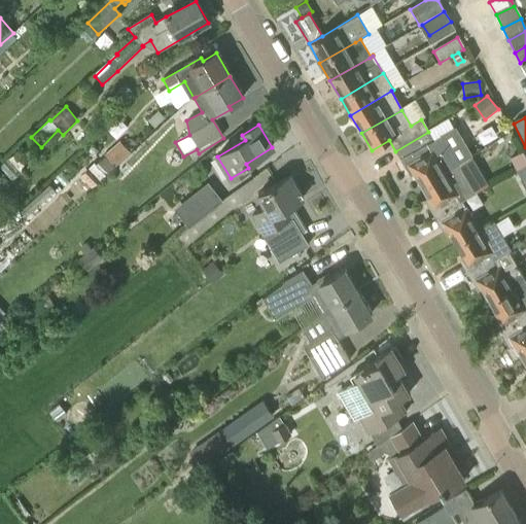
[(446,173),(459,165),(472,156),(456,127),(433,140),(428,132),(395,151),(408,172),(411,170),(421,187),(446,173)]
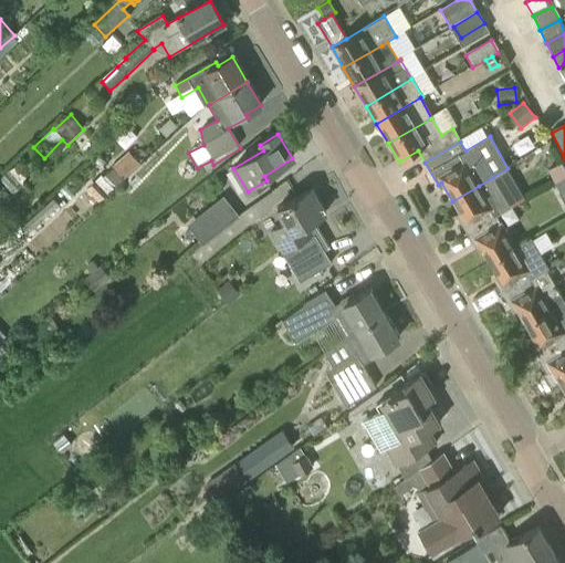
[(123,179),(139,164),(128,152),(112,167),(123,179)]
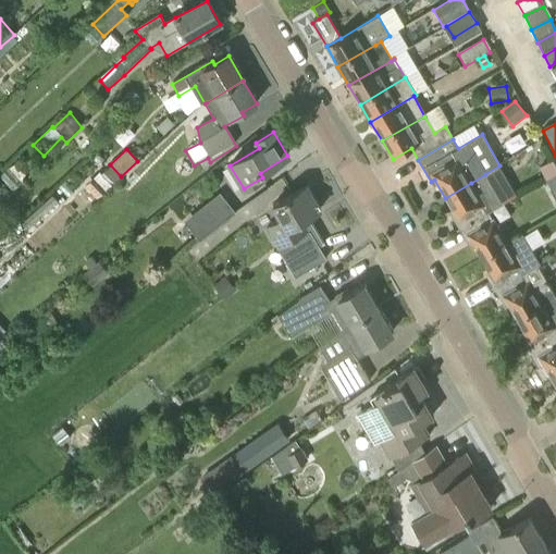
[(121,177),(110,167),(101,175),(100,173),(85,187),(97,199),(121,177)]
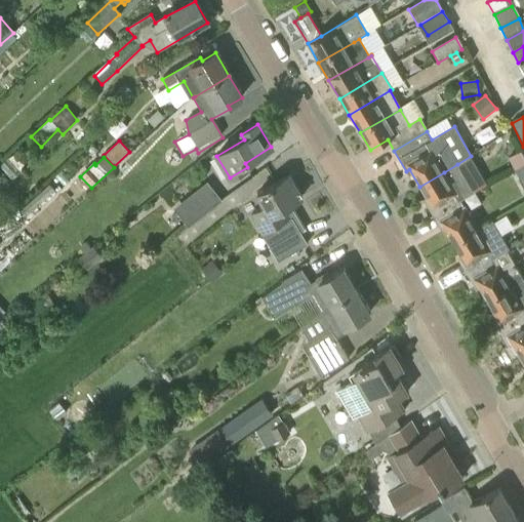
[(453,206),(459,203),(458,202),(474,193),(457,164),(444,172),(419,187),(430,204),(427,206),(434,218),(453,206)]
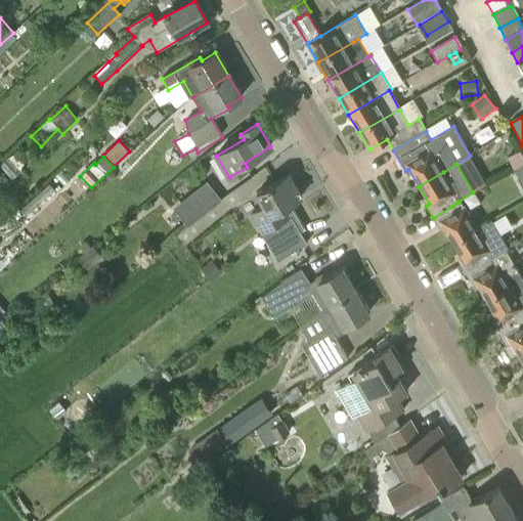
[(522,166),(514,172),(520,181),(522,178),(522,166)]
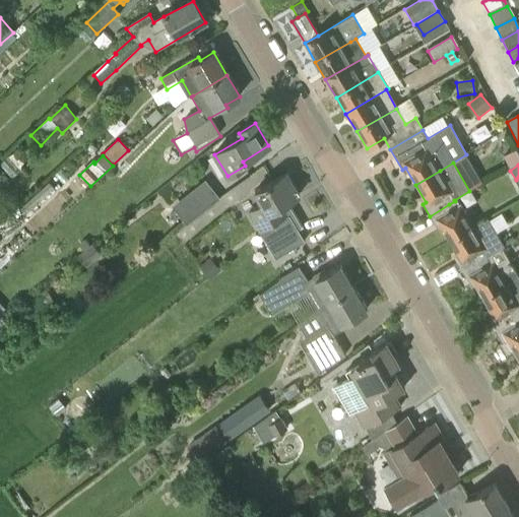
[(258,235),(289,216),(283,205),(299,197),(285,174),(253,192),(261,206),(247,214),(258,235)]
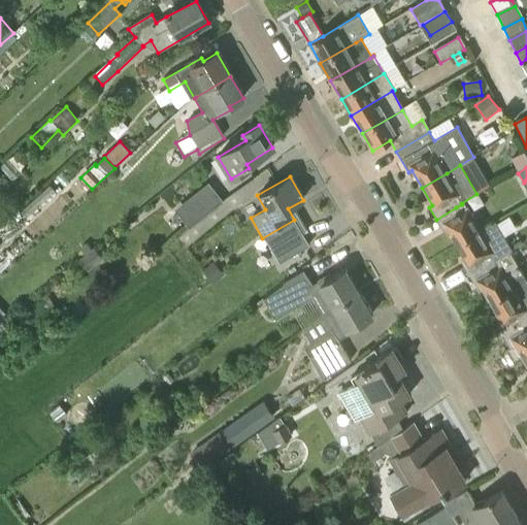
[(189,229),(223,201),(208,184),(174,210),(189,229)]
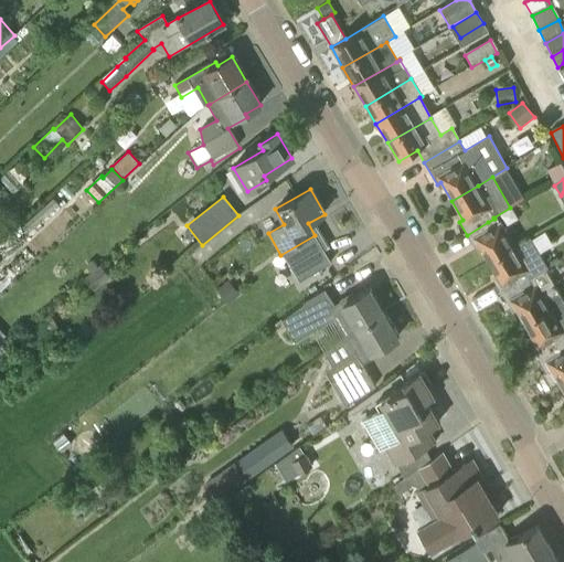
[(29,234),(60,205),(53,199),(22,228),(29,234)]
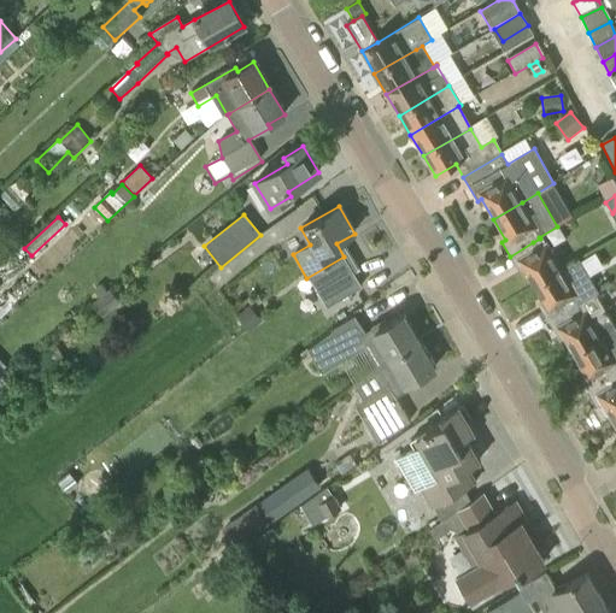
[(559,272),(580,260),(578,258),(561,269),(546,243),(544,245),(540,239),(533,242),(510,257),(515,265),(518,263),(533,288),(559,272)]
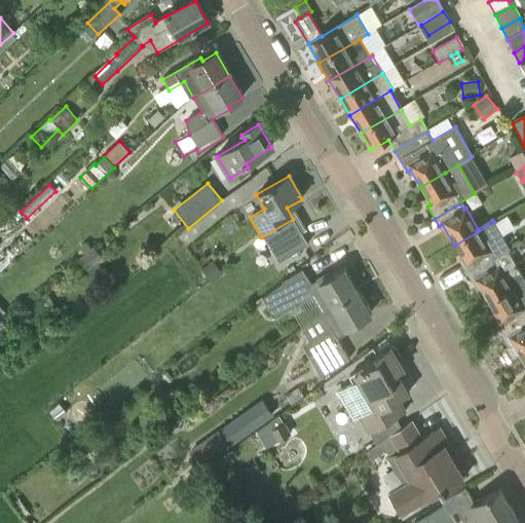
[(493,261),(507,252),(510,251),(494,222),(477,232),(454,246),(463,262),(460,263),(467,275),(493,261)]
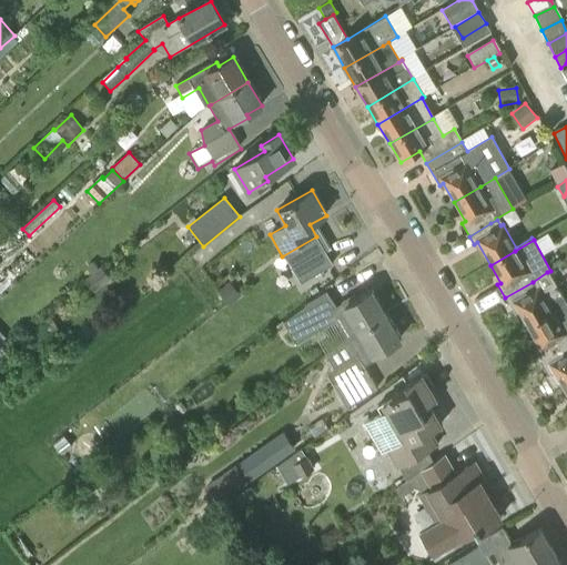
[(90,275),(98,270),(92,263),(84,269),(90,275)]
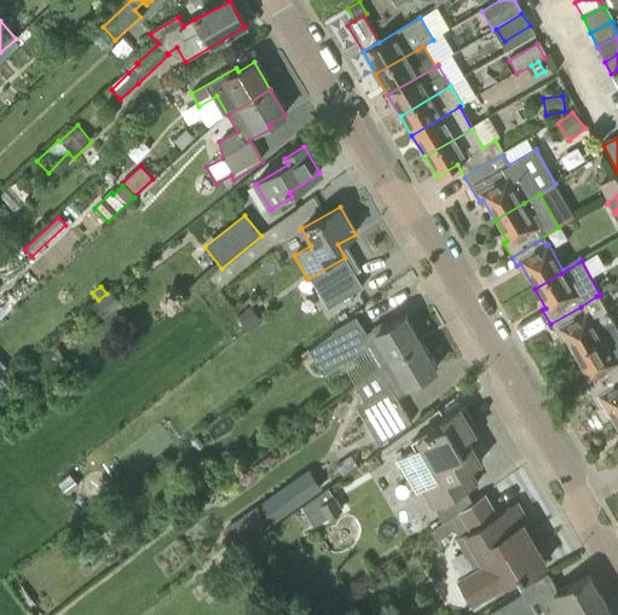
[(107,294),(98,300),(91,306),(103,319),(120,305),(109,291),(107,294)]
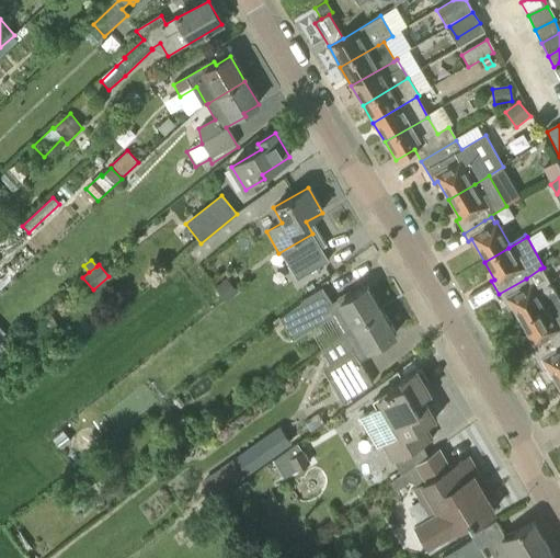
[(548,306),(559,300),(549,284),(540,269),(526,279),(499,294),(506,306),(510,305),(521,323),(548,306)]
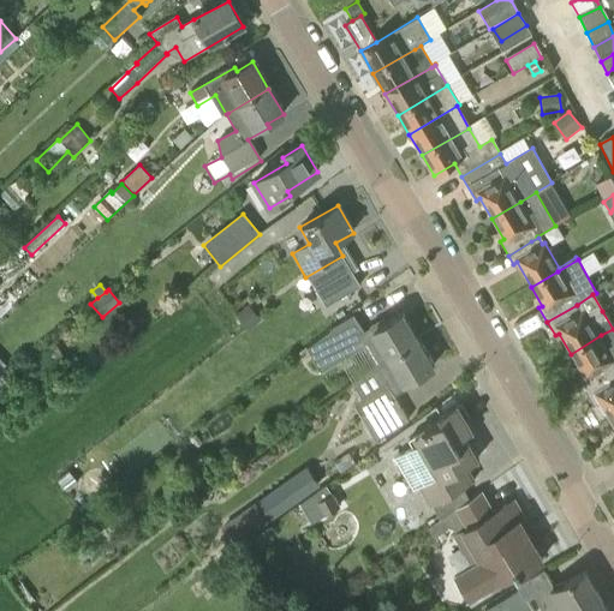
[(248,306),(236,316),(248,331),(260,321),(248,306)]
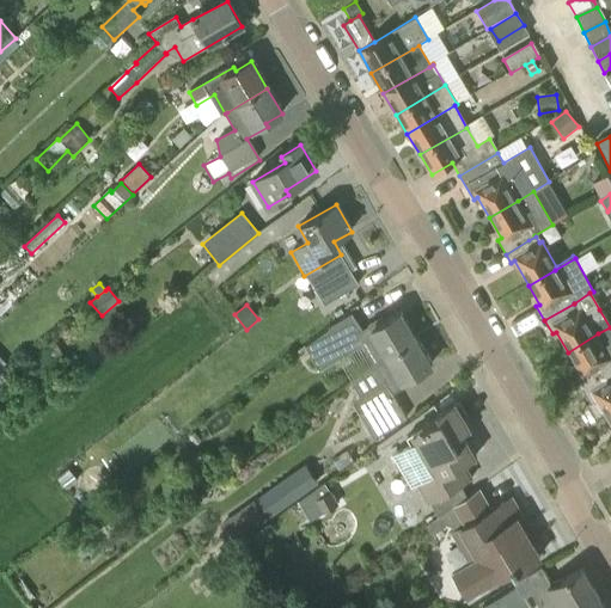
[(376,361),(415,338),(401,313),(384,323),(382,319),(361,331),(352,315),(329,327),(330,330),(305,348),(318,372),(362,345),(372,363),(376,361)]
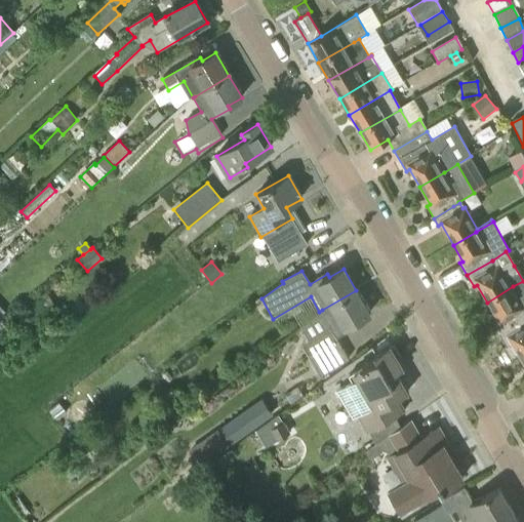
[(500,332),(523,318),(523,314),(522,312),(523,310),(523,282),(523,281),(513,286),(487,303),(496,319),(493,320),(500,332)]
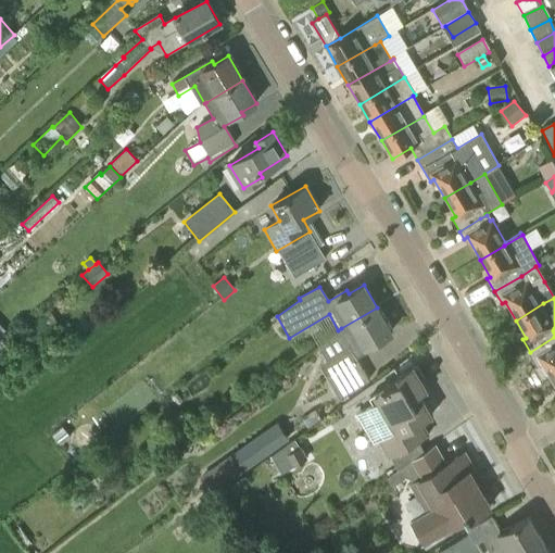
[(341,328),(338,330),(318,347),(326,361),(325,362),(326,364),(320,367),(325,376),(338,398),(368,381),(356,357),(379,344),(377,341),(391,332),(377,308),(341,328)]
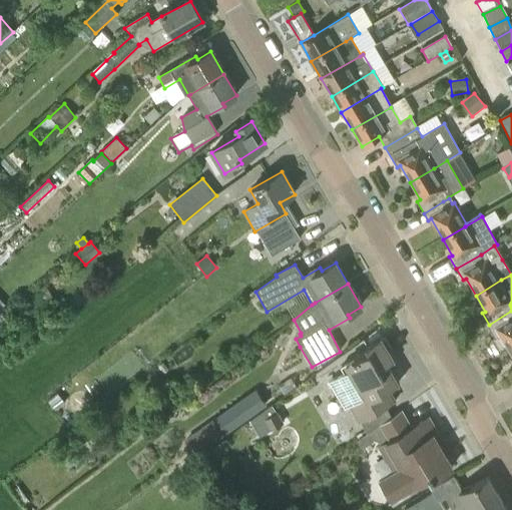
[(509,352),(511,350),(511,311),(489,325),(495,335),(498,333),(509,352)]
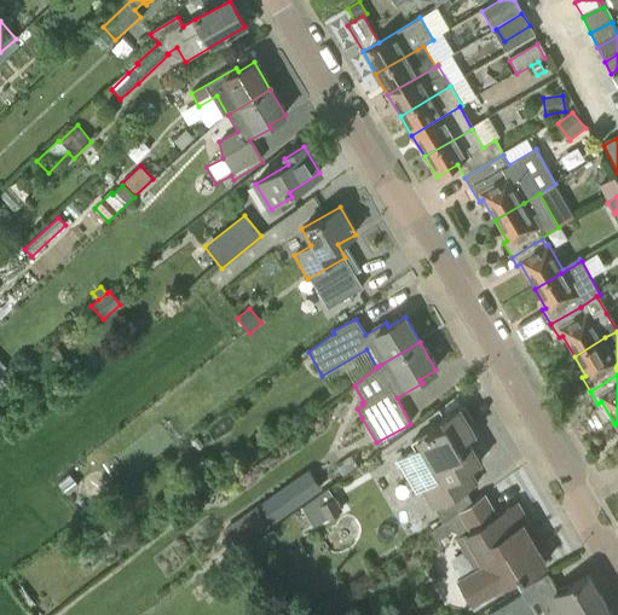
[(474,435),(458,408),(442,419),(444,424),(416,441),(420,447),(396,462),(416,494),(420,492),(432,511),(434,511),(442,524),(471,504),(465,493),(477,486),(468,471),(480,464),(466,440),(474,435)]
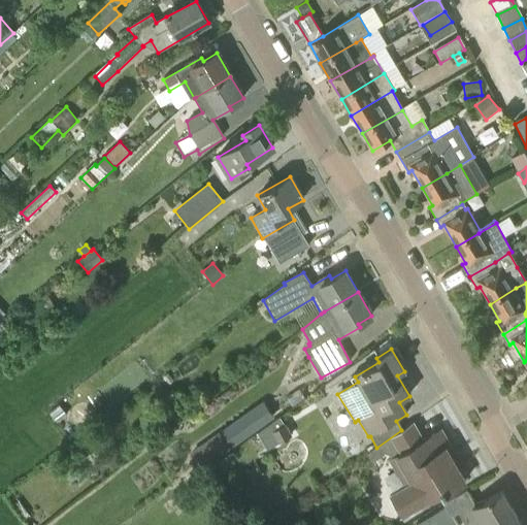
[(58,406),(48,414),(56,423),(66,416),(58,406)]
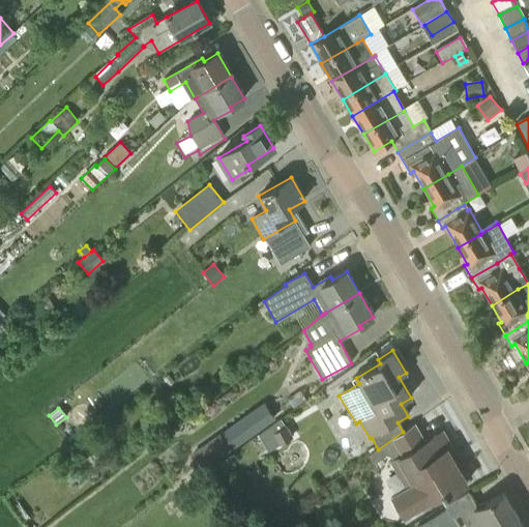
[(233,450),(260,431),(248,414),(221,434),(233,450)]
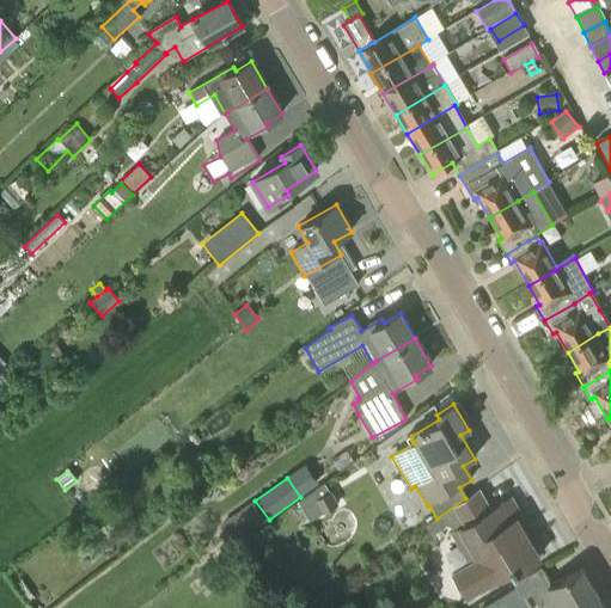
[(338,504),(325,483),(299,501),(310,521),(338,504)]
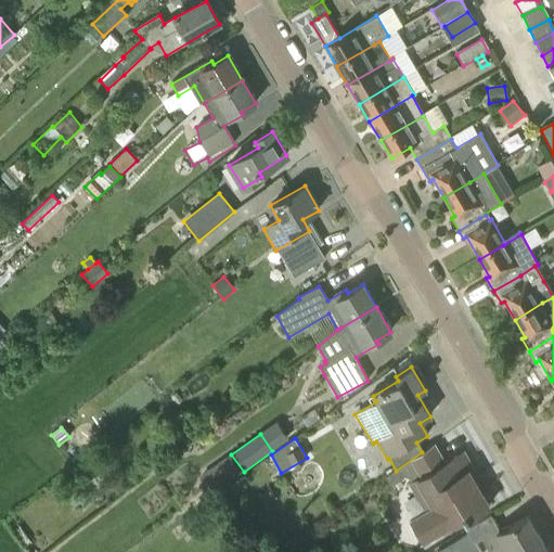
[(410,523),(423,546),(488,506),(480,493),(485,490),(463,453),(443,465),(433,446),(422,452),(396,471),(386,478),(390,486),(409,475),(412,483),(408,485),(424,511),(428,509),(429,511),(410,523)]
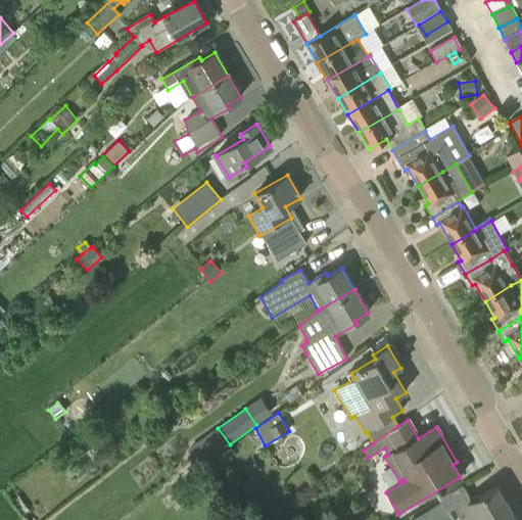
[(200,464),(228,445),(217,429),(190,448),(200,464)]
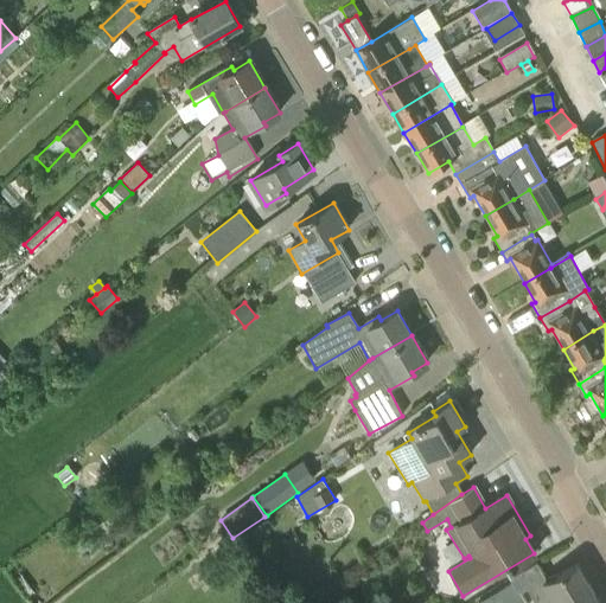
[(597,602),(578,565),(547,582),(537,563),(510,579),(517,594),(527,589),(534,602),(597,602)]
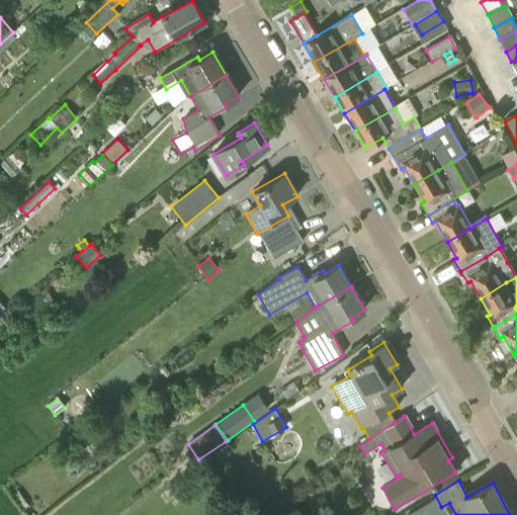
[(11,496),(22,511),(28,507),(17,492),(11,496)]
